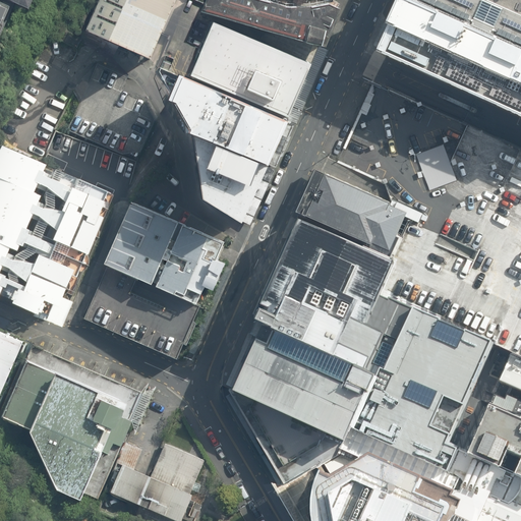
[(8,0),(27,9),(32,0),(8,0)]
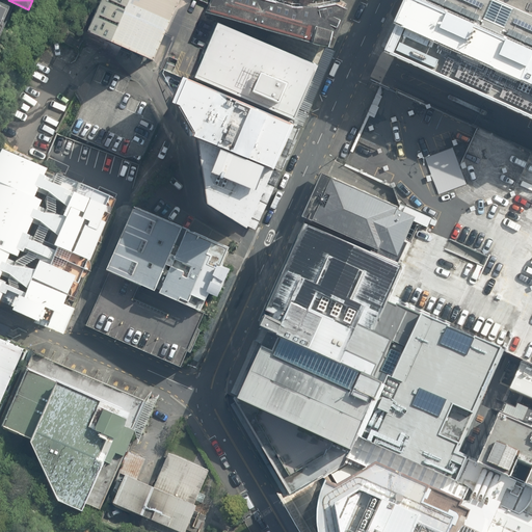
[(101,0),(86,35),(151,64),(180,0),(101,0)]
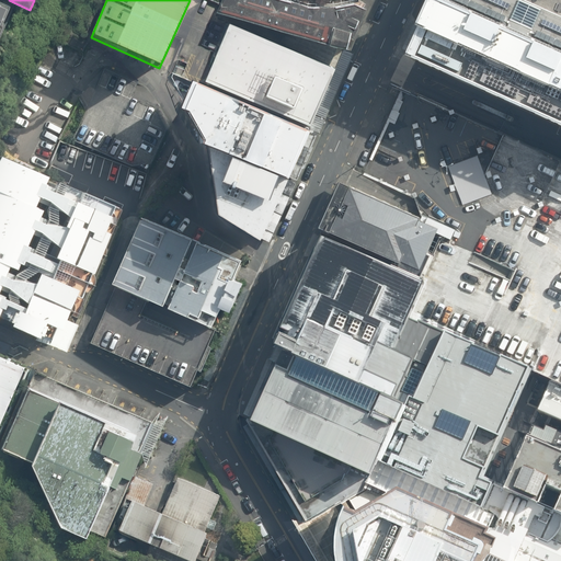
[(281,0),(225,0),(218,18),(345,55),(350,42),(354,43),(367,14),(364,13),(367,6),(362,3),(335,10),(308,9),(281,0)]
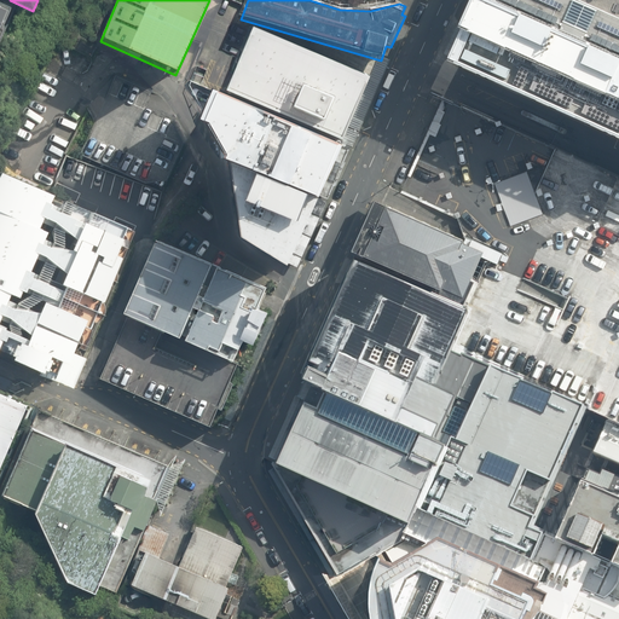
[(618,0),(476,0),(457,46),(451,61),(458,63),(618,136),(618,0)]
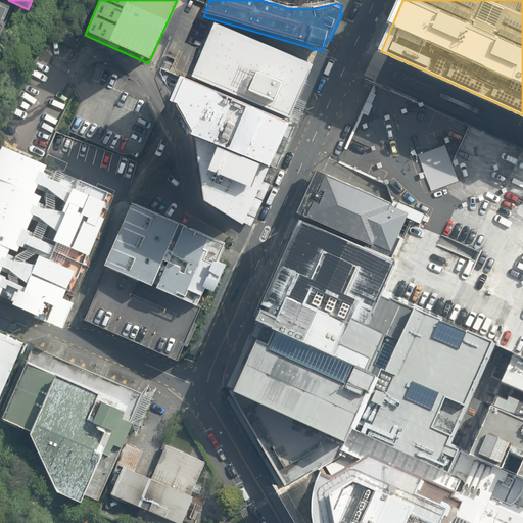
[(0,26),(8,6),(0,3),(0,26)]
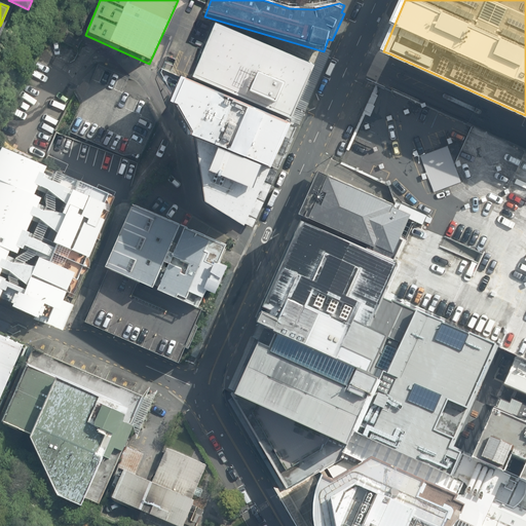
[(315,68),(215,25),(192,79),(292,123),(315,68)]
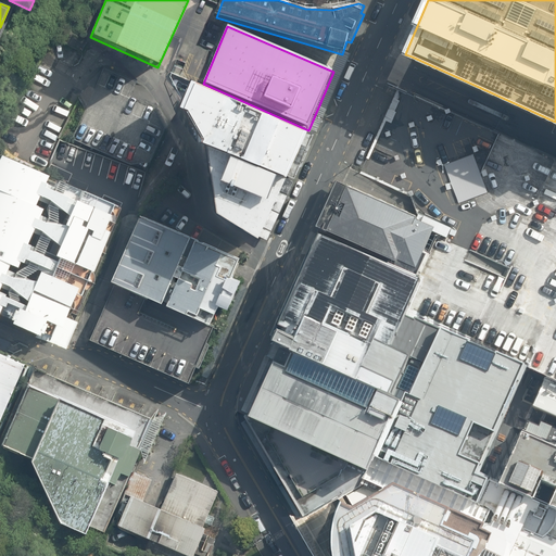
[(555,375),(555,122),(412,57),(353,187),(418,216),(418,214),(424,216),(425,215),(452,228),(457,231),(455,237),(449,234),(446,237),(432,230),(422,252),(426,253),(416,276),(420,277),(404,312),(415,316),(416,314),(441,326),(529,364),(547,373),(555,375)]
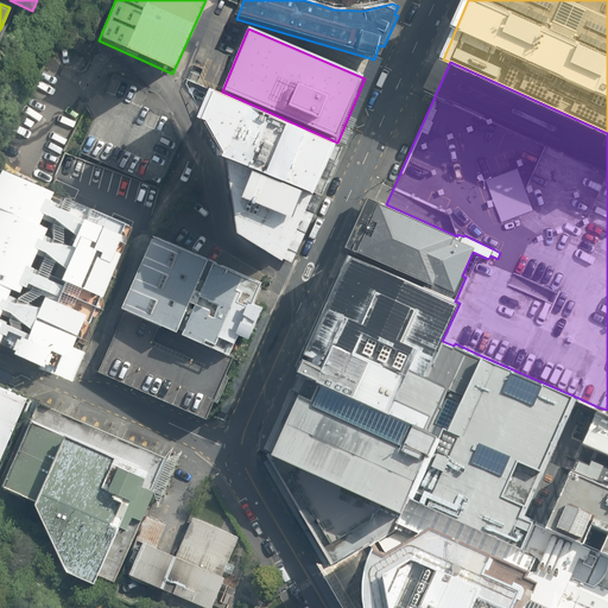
[(219,165),(222,166),(311,203),(314,204),(337,145),(210,90),(195,127),(201,130),(220,163),(219,165)]
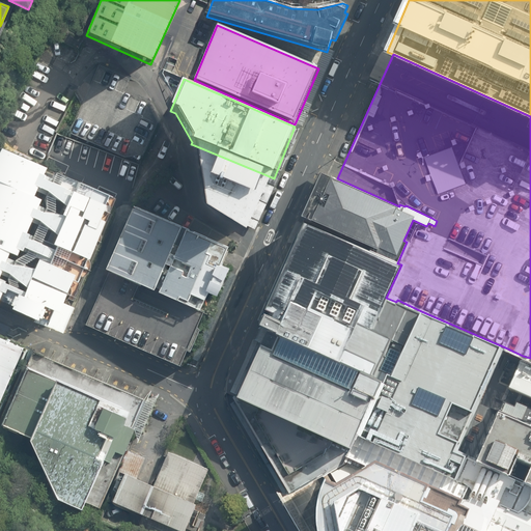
[(272,177),(194,145),(204,212),(246,238),(272,177)]
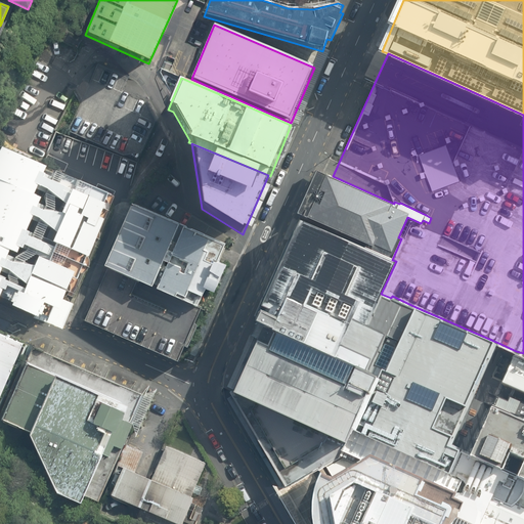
[(111,194),(0,146),(0,298),(57,322),(111,194)]
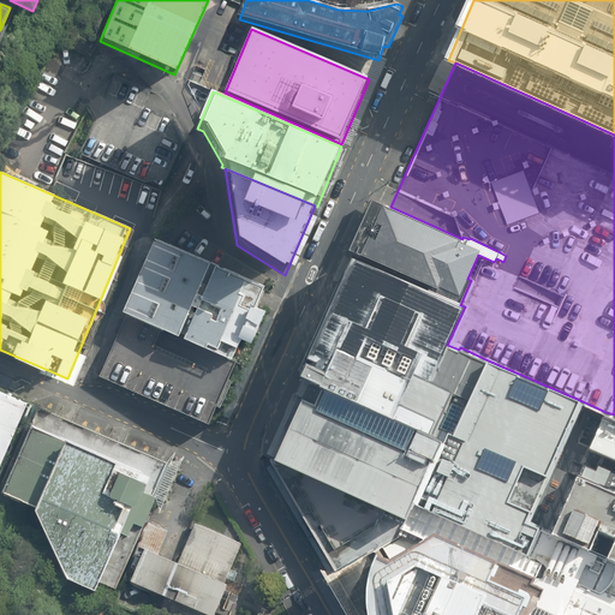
[(375,199),(372,198),(348,250),(353,251),(434,287),(431,291),(460,305),(471,280),(467,279),(478,255),(481,251),(461,242),(463,239),(390,207),(375,199)]
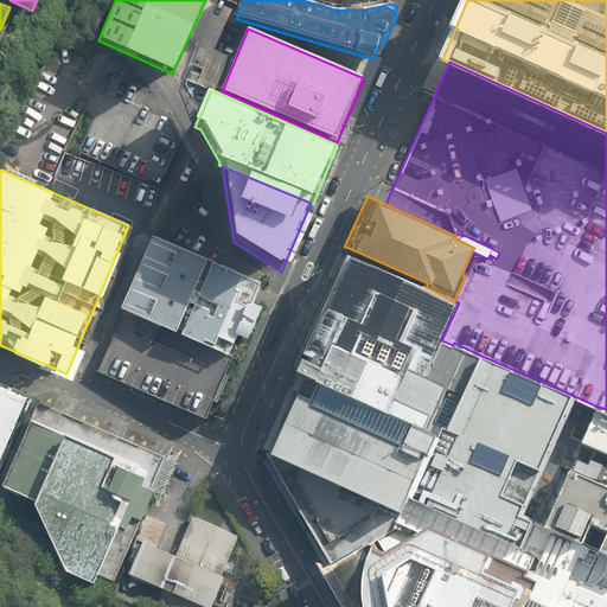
[(474,248),(472,251),(487,259),(490,255),(497,259),(499,253),(493,249),(464,235),(462,236),(457,234),(457,236),(455,238),(474,248)]
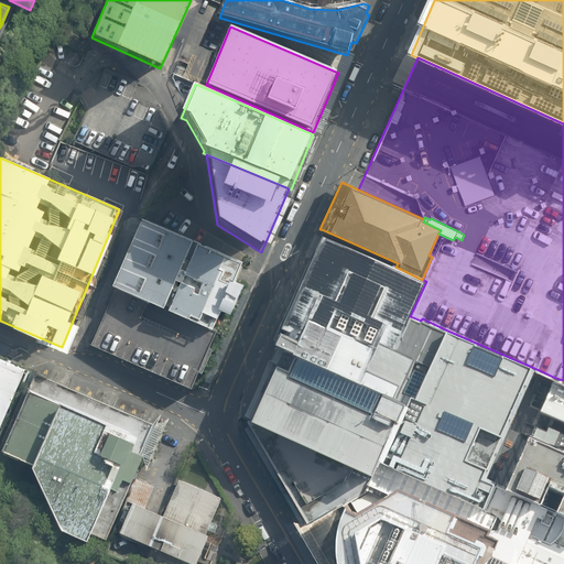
[(116,288),(213,329),(221,311),(229,314),(234,304),(235,302),(234,302),(235,300),(236,297),(237,295),(241,284),(236,282),(234,282),(242,262),(141,218),(111,285),(116,288)]
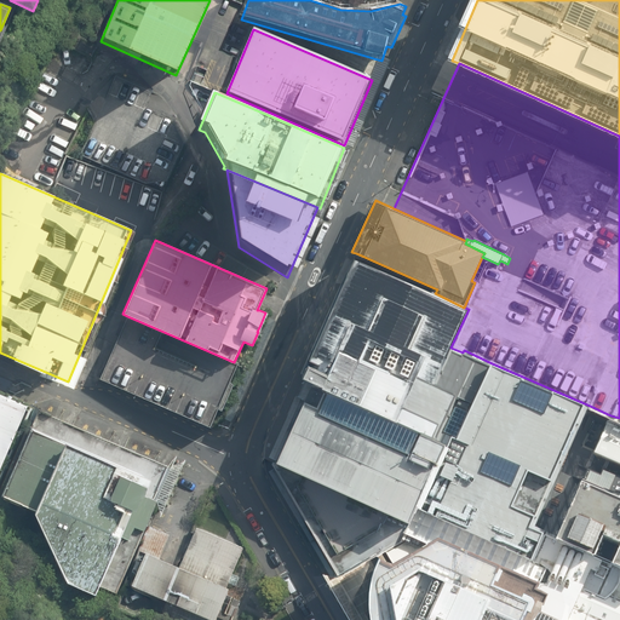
[(409,524),(417,509),(437,464),(446,446),(448,446),(453,435),(458,437),(474,403),(492,363),(464,350),(463,352),(451,348),(469,309),(464,308),(435,293),(354,258),(352,260),(337,296),(323,328),(311,354),(309,361),(316,365),(315,368),(306,365),(302,377),(300,378),(302,379),(294,397),(300,401),(273,461),(271,465),(274,469),(314,538),(337,577),(403,538),(409,524)]
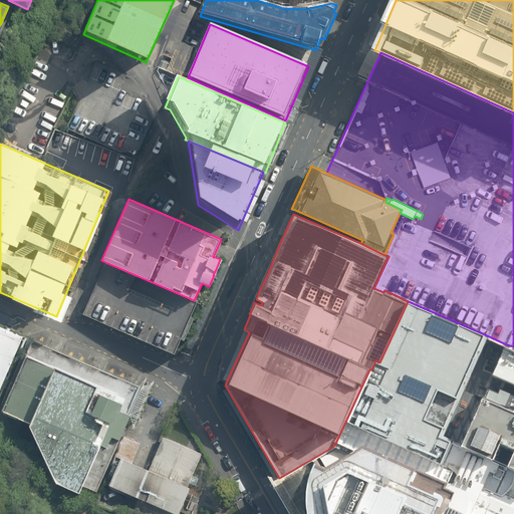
[(290,215),(277,244),(279,245),(292,216),(291,216),(290,215)]
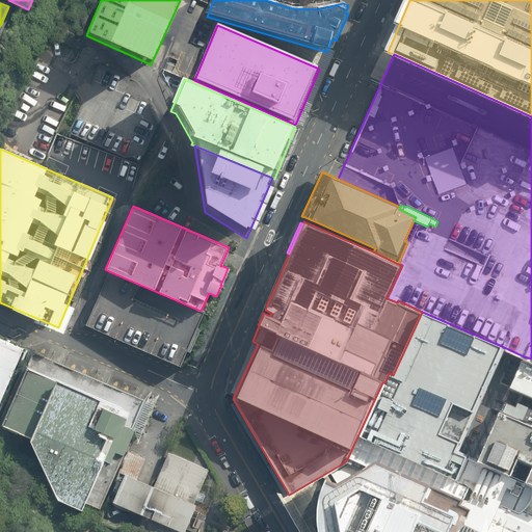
[(220,266),(222,266),(223,264),(230,250),(230,248),(229,247),(220,266)]
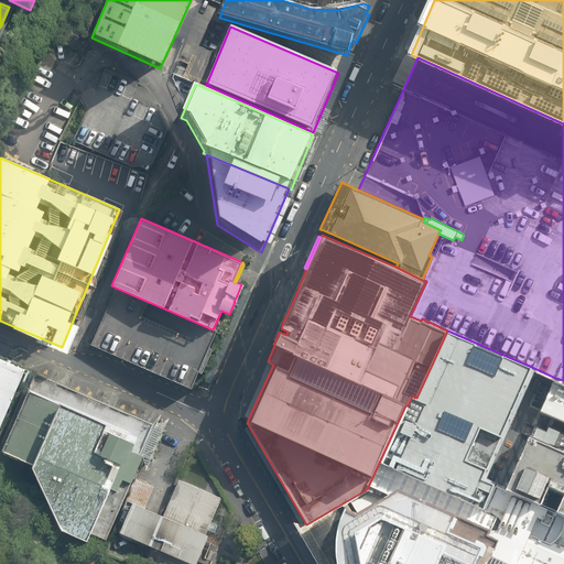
[(304,268),(291,297),(294,299),(306,269),(304,268)]
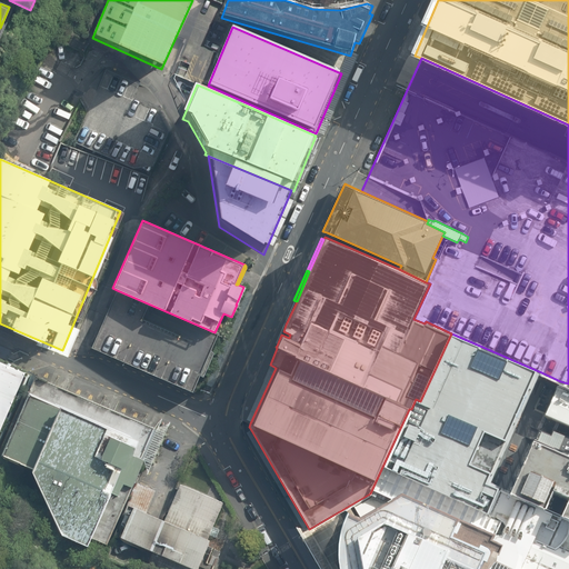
[(211,351),(218,333),(215,332),(117,290),(91,348),(193,392),(200,376),(203,378),(215,352),(211,351)]
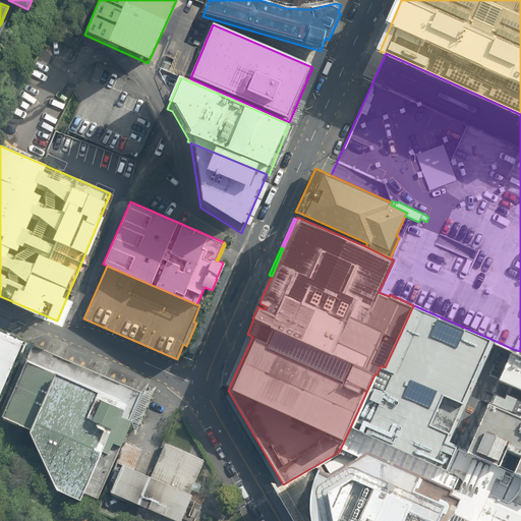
[(269,275),(259,296),(262,297),(272,276),(269,275)]
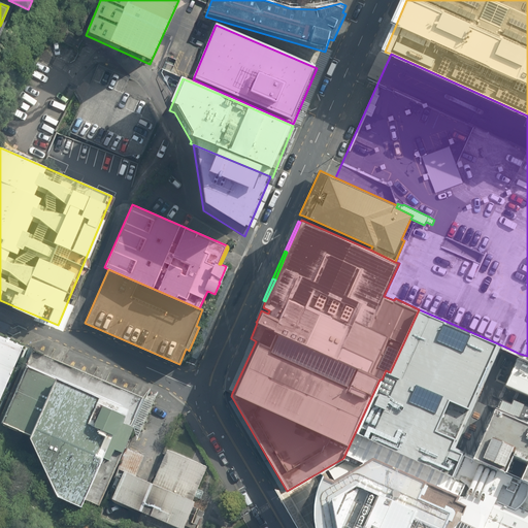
[(256,320),(257,321),(261,310),(268,314),(269,310),(263,307),(265,301),(263,300),(255,320),(256,320)]
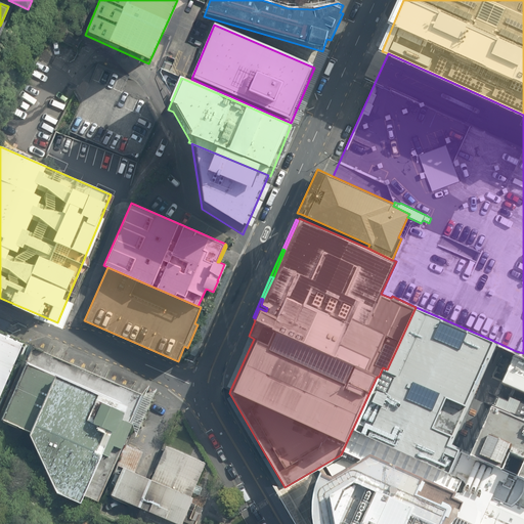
[(453,443),(498,343),(416,307),(400,341),(387,369),(383,367),(379,377),(377,377),(369,392),(352,430),(449,475),(461,451),(463,447),(453,443)]
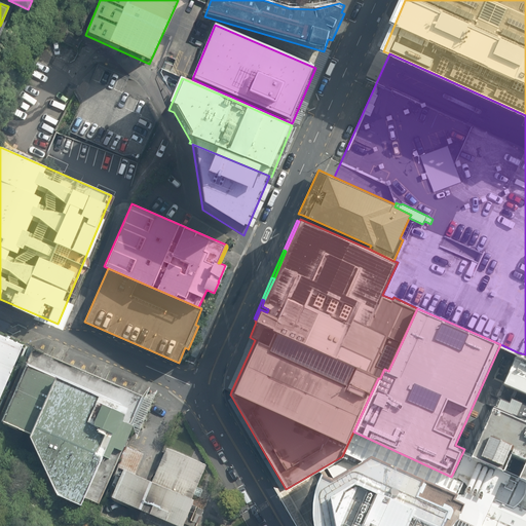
[(0,397),(24,343),(0,333),(0,397)]
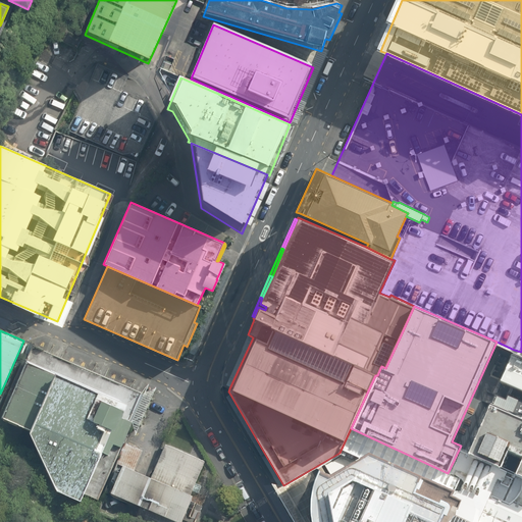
[(253,337),(248,334),(227,378),(224,386),(226,387),(229,388),(253,337)]
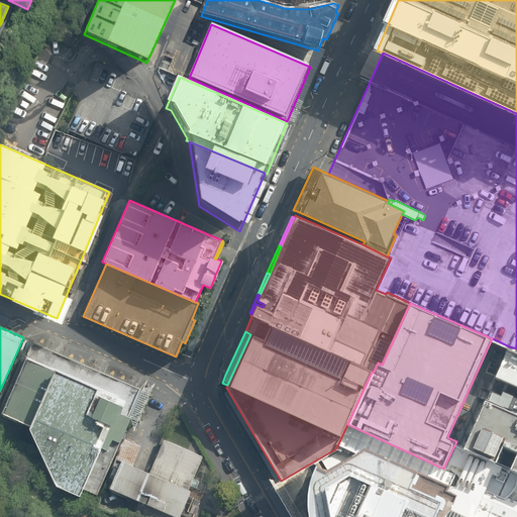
[(151,395),(32,342),(1,415),(28,427),(27,430),(55,489),(79,499),(83,490),(97,496),(131,418),(140,422),(151,395)]
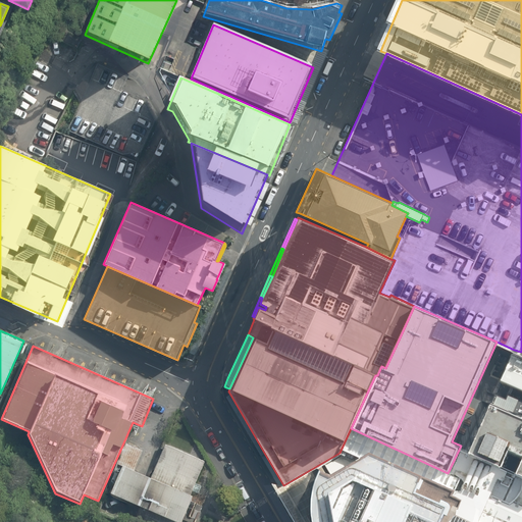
[(521,388),(521,352),(514,350),(501,379),(521,388)]
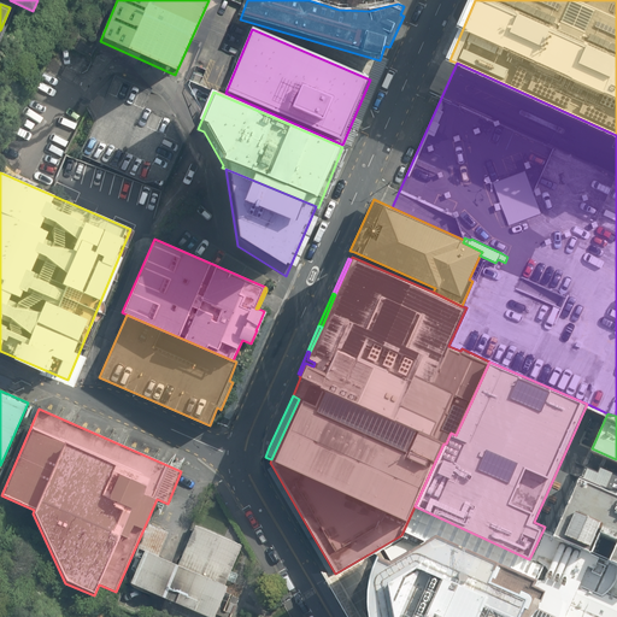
[(580,477),(616,494),(616,459),(592,448),(580,477)]
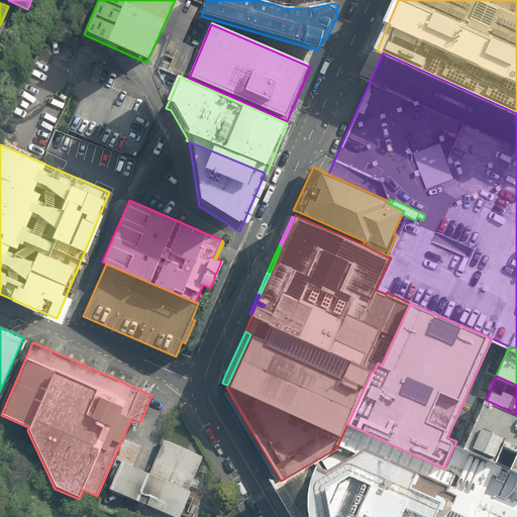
[(262,448),(228,391),(226,392),(224,394),(257,451),(262,448)]
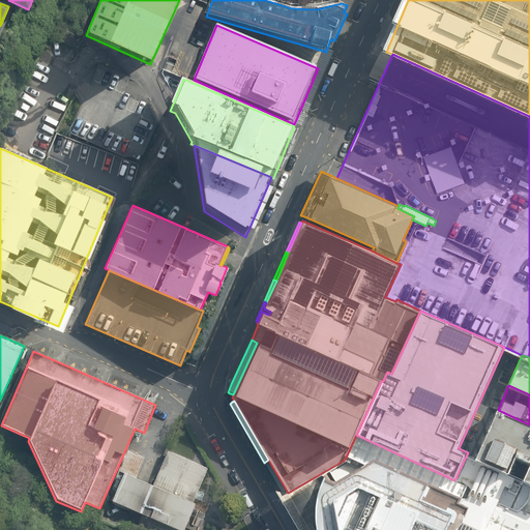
[(529,424),(498,410),(476,459),(475,461),(510,476),(517,460),(529,465),(529,471),(525,482),(529,484),(529,424)]
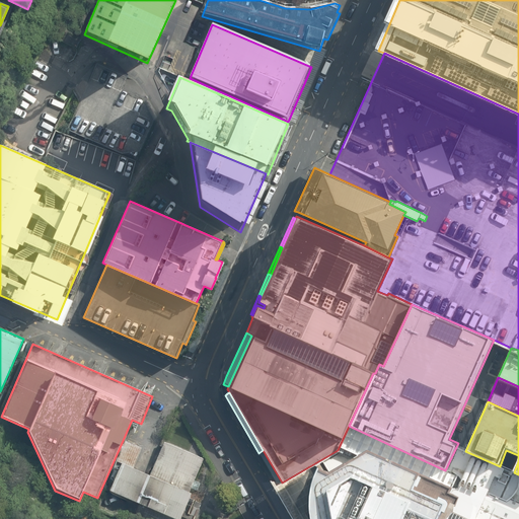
[(445,470),(349,426),(338,450),(282,483),(280,485),(278,486),(277,483),(271,482),(275,489),(292,518),(518,518),(518,474),(514,472),(500,466),(465,451),(456,447),(445,470)]
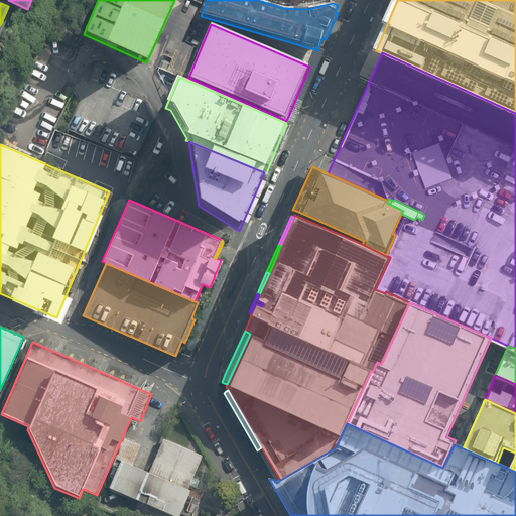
[(204,457),(164,439),(149,475),(132,467),(141,444),(125,438),(104,487),(139,502),(134,513),(140,515),(180,515),(191,492),(188,491),(204,457)]
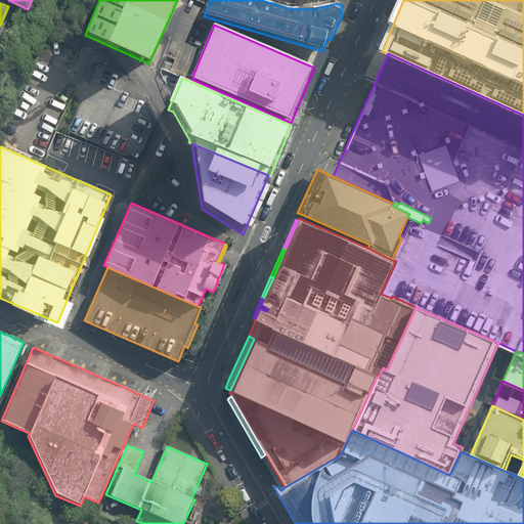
[(265,454),(261,457),(279,487),(280,490),(282,489),(285,487),(265,454)]
